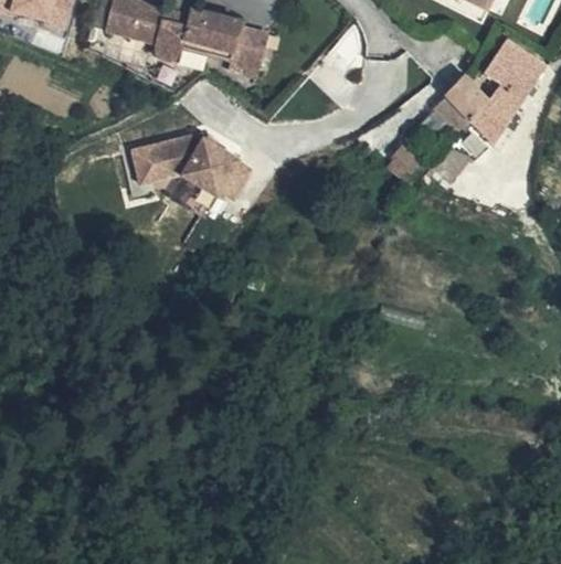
[(0,33),(61,46),(71,0),(0,0),(0,33)]
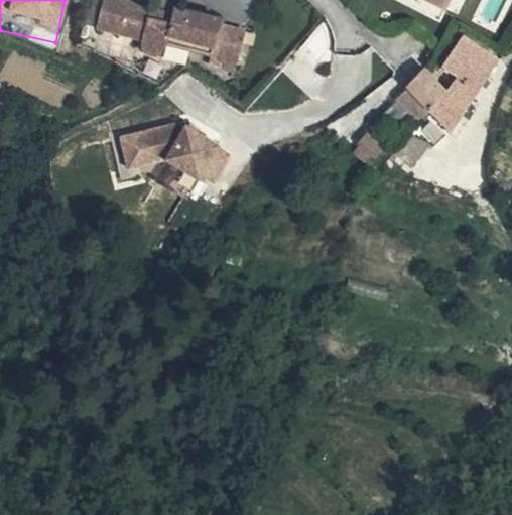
[(155,6),(155,3),(142,0),(102,0),(97,24),(140,34),(141,44),(145,48),(154,50),(165,46),(168,41),(211,51),(210,56),(236,61),(245,30),(220,23),(220,17),(177,6),(174,6),(173,11),(155,6)]
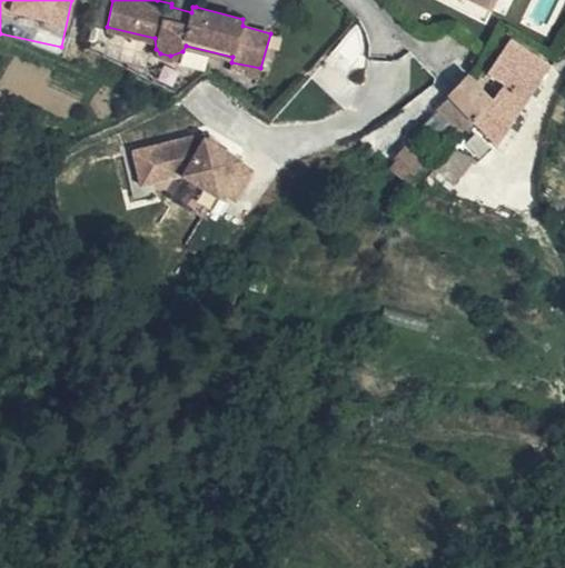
[(194,0),(172,0),(171,3),(171,7),(191,12),(192,7),(196,7),(197,1),(194,0)]
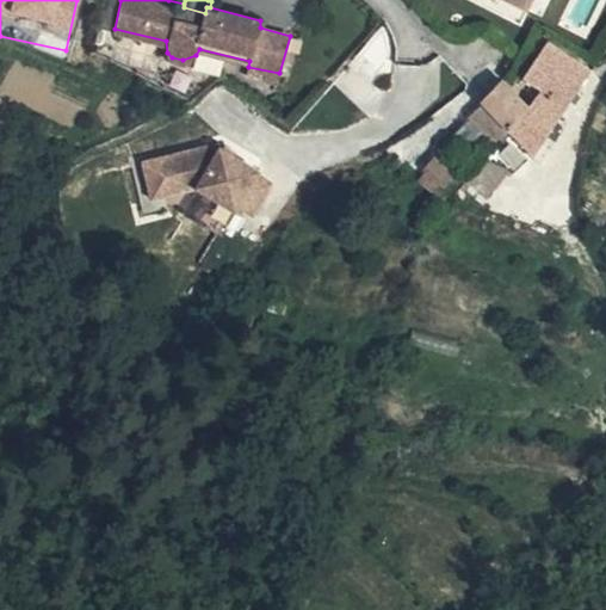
[(511,130),(504,139),(529,164),(550,128),(582,79),(539,53),(519,82),(531,94),(529,98),(532,103),(525,111),(521,116),(511,130)]
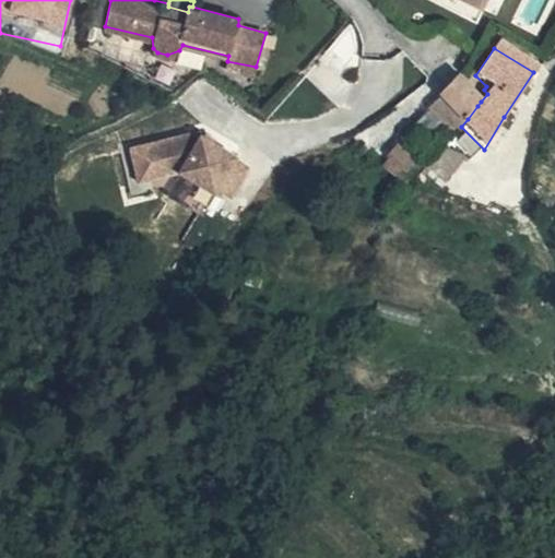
[(436,104),(461,127),(468,119),(477,106),(451,83),(434,103),(436,104)]
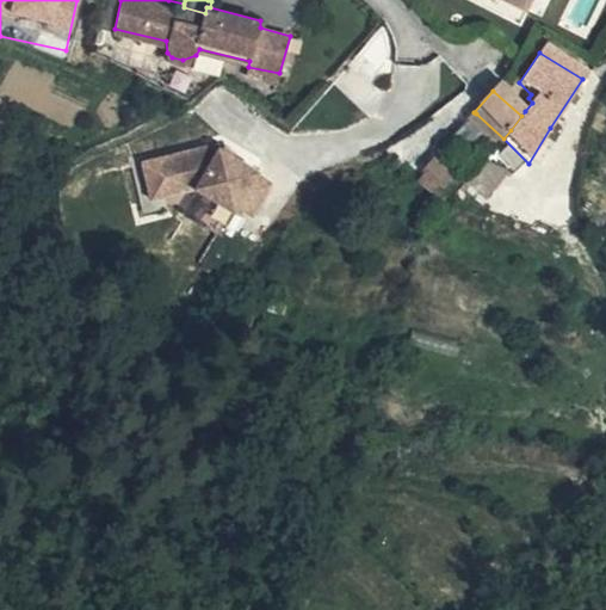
[(463,129),(492,154),(504,139),(476,114),(463,129)]
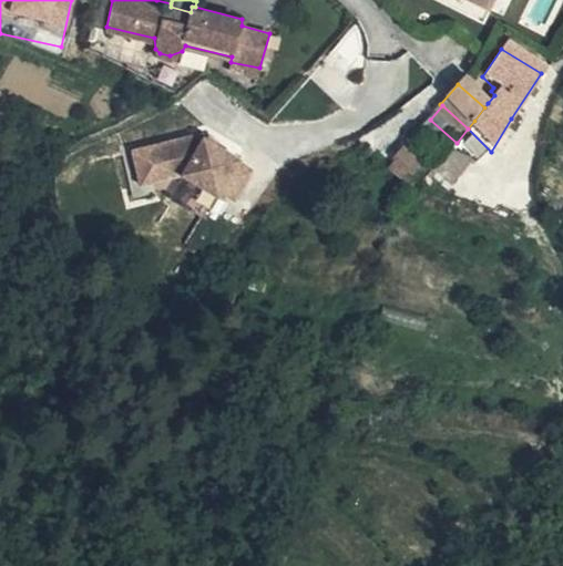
[(511,119),(491,152),(499,161),(521,125),(511,119)]
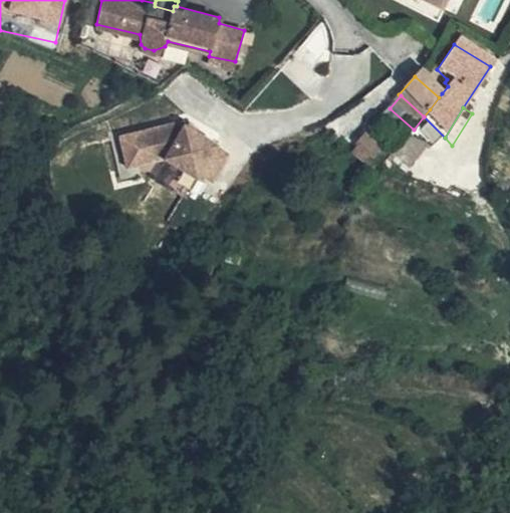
[(117,133),(123,165),(166,157),(166,159),(201,176),(203,173),(216,180),(229,153),(216,146),(218,143),(185,125),(183,120),(117,133)]
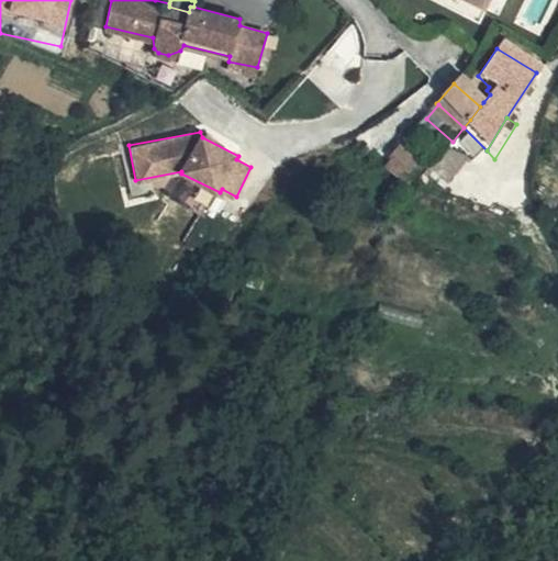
[(424,170),(401,149),(387,166),(410,187),(424,170)]
